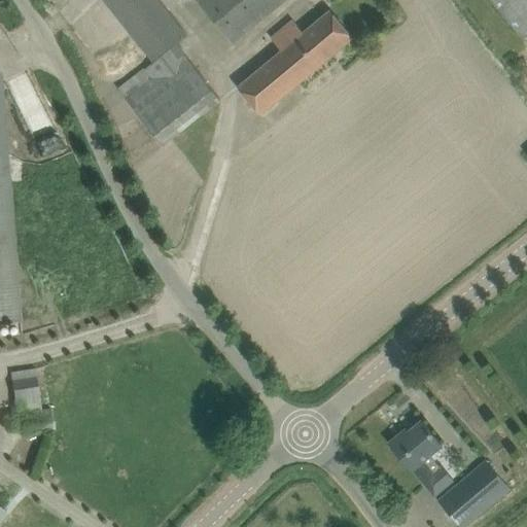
[(105,0),(154,62),(170,49),(186,36),(157,0),(105,0)]
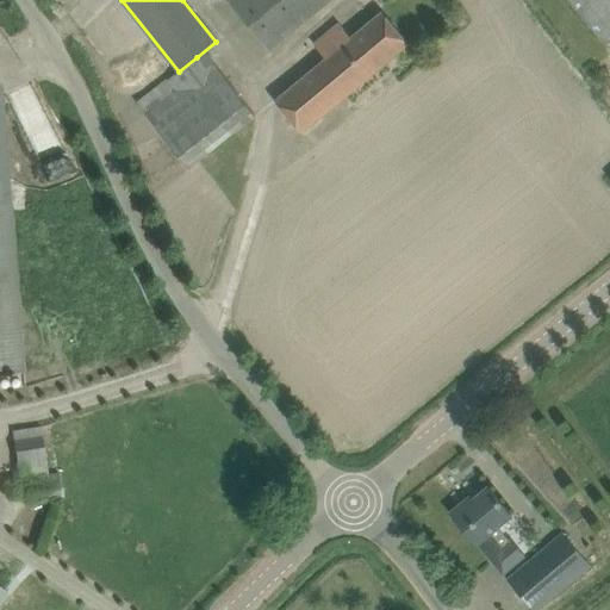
[(232,0),(230,2),(269,51),(331,0),(232,0)]
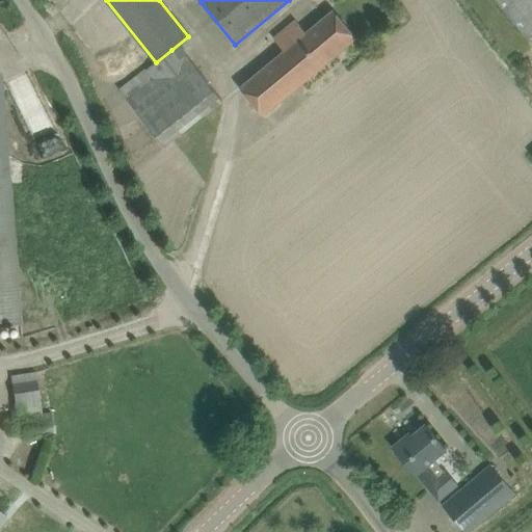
[(531,0),(497,0),(528,37),(531,34),(531,0)]
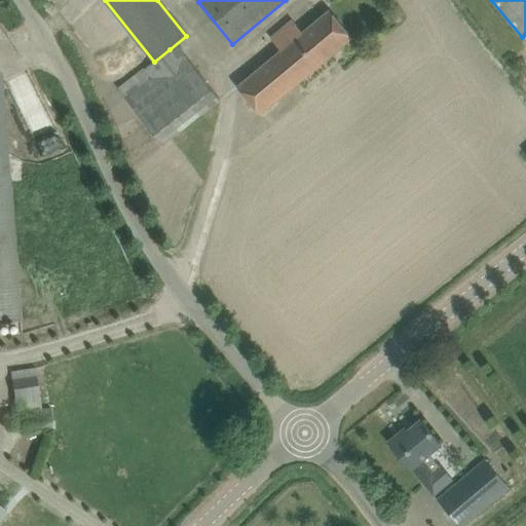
[(238,87),(261,114),(351,38),(330,11),(303,33),(293,21),(287,25),(271,38),(282,51),(238,87)]
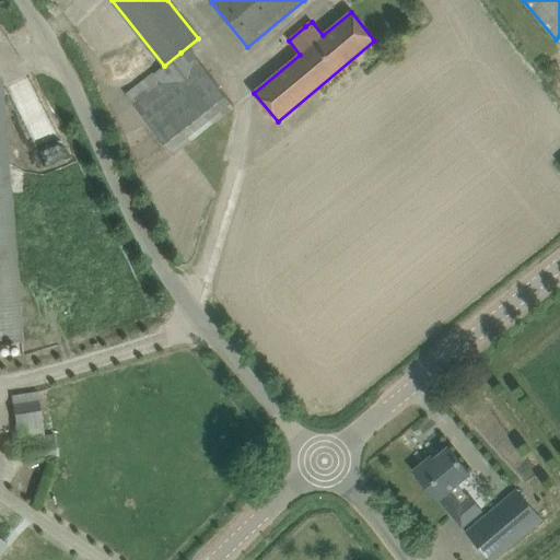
[(196,58),(189,63),(181,53),(164,66),(153,73),(162,84),(135,106),(174,154),(234,105),(196,58)]
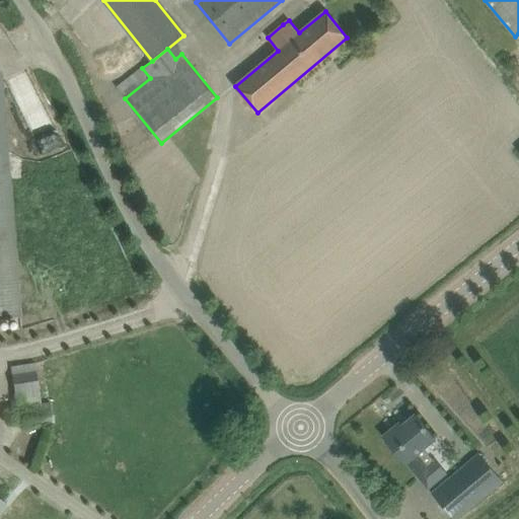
[(0,72),(0,317),(19,316),(7,151),(4,97),(2,76),(2,72),(0,72)]
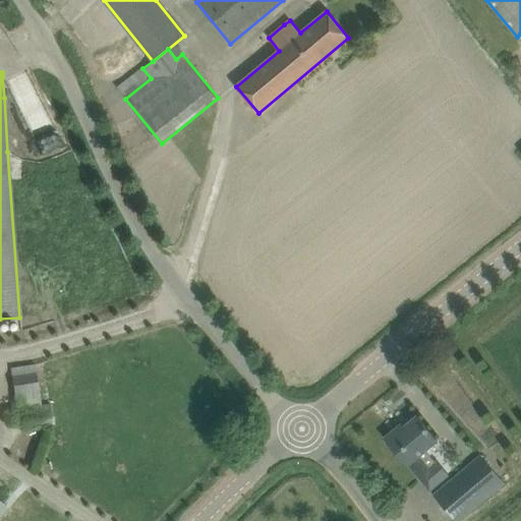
[(42,405),(35,364),(10,368),(17,408),(7,410),(9,424),(24,422),(26,431),(55,427),(51,404),(42,405)]
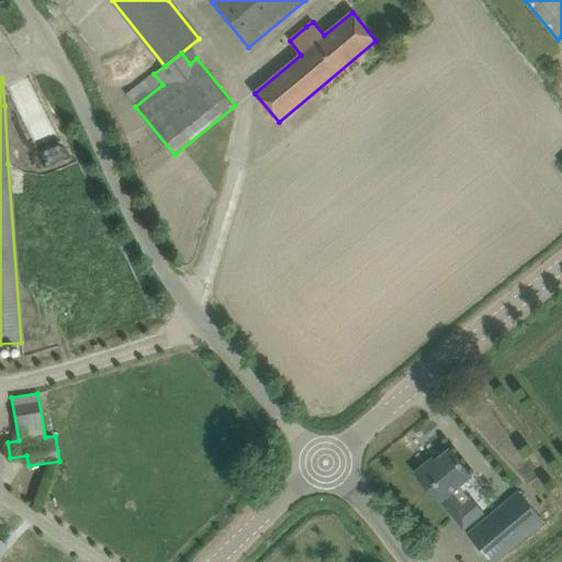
[(428,464),(417,473),(463,529),(475,518),(453,492),(473,476),(464,468),(451,450),(430,467),(428,464)]
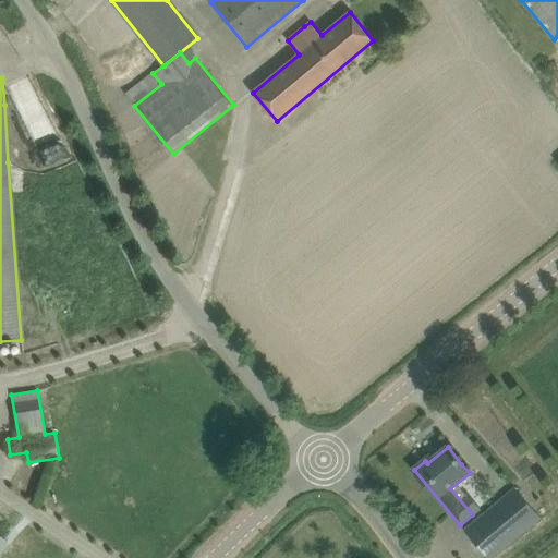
[(464,531),(486,557),(492,557),(541,519),(516,488),(464,531)]
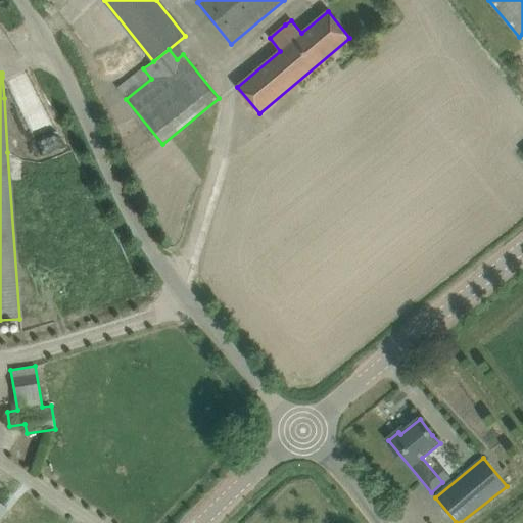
All buildings are outlined.
